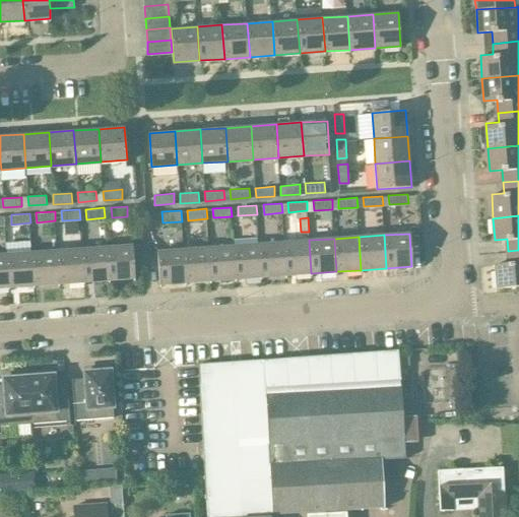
[(286,275),(311,273),(309,240),(283,242),(286,275)]
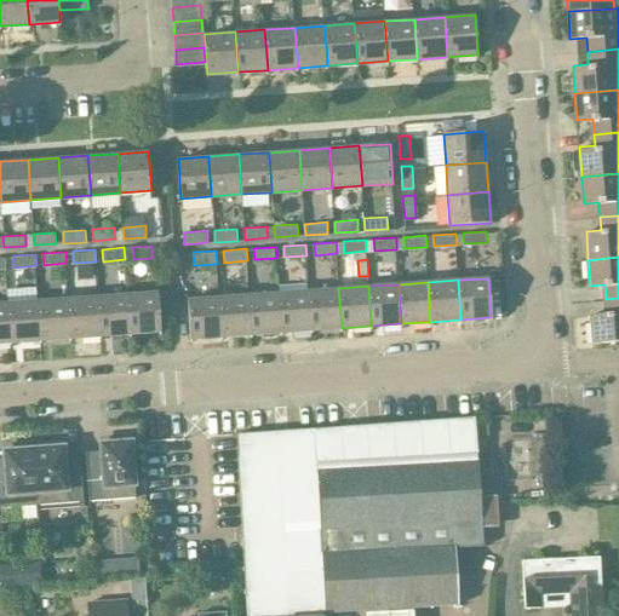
[(311,329),(342,328),(338,288),(309,291),(311,329)]
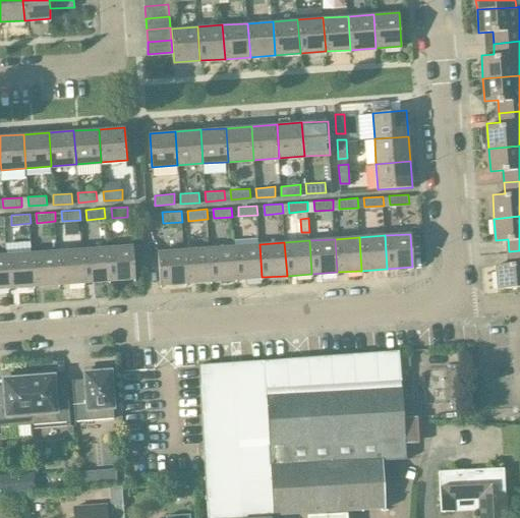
[(133,244),(108,246),(110,280),(135,278),(133,244)]
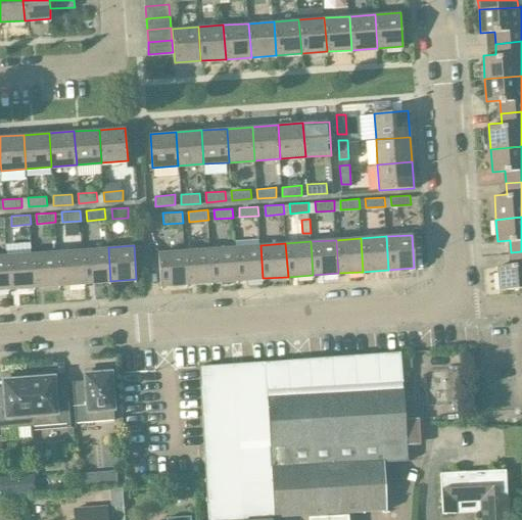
[(237,280),(263,278),(261,245),(235,247),(237,280)]
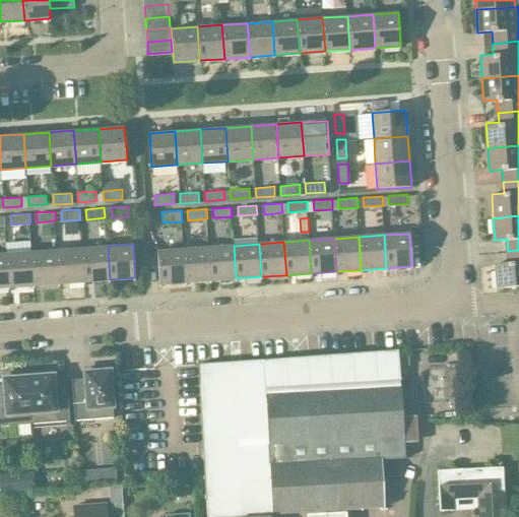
[(84,281),(110,279),(108,246),(82,248),(84,281)]
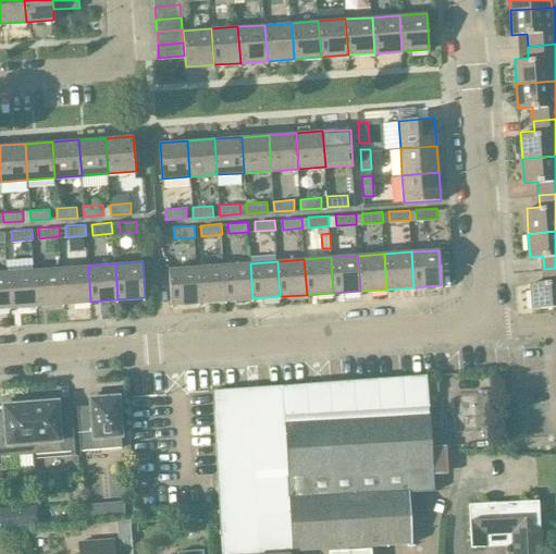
[(226,300),(252,298),(250,263),(223,265),(226,300)]
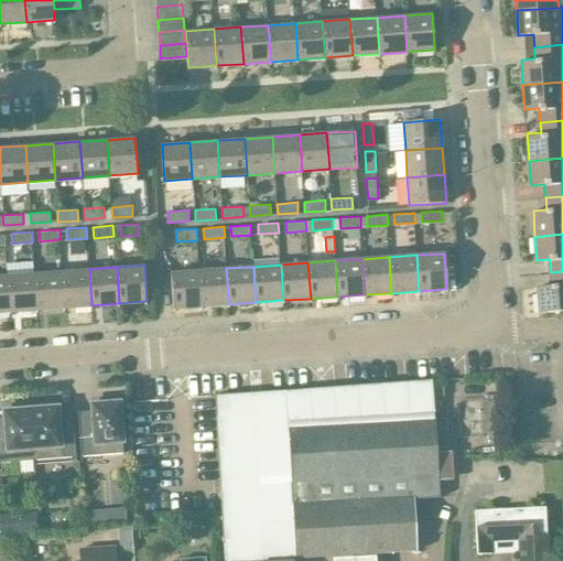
[(202,306),(229,304),(226,268),(199,270),(202,306)]
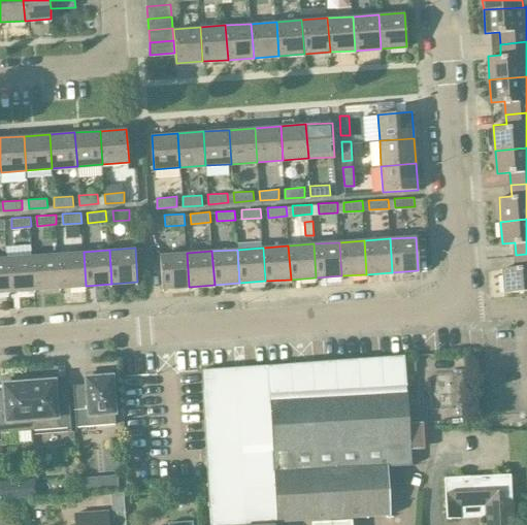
[(61,288),(86,286),(84,252),(58,254),(61,288)]
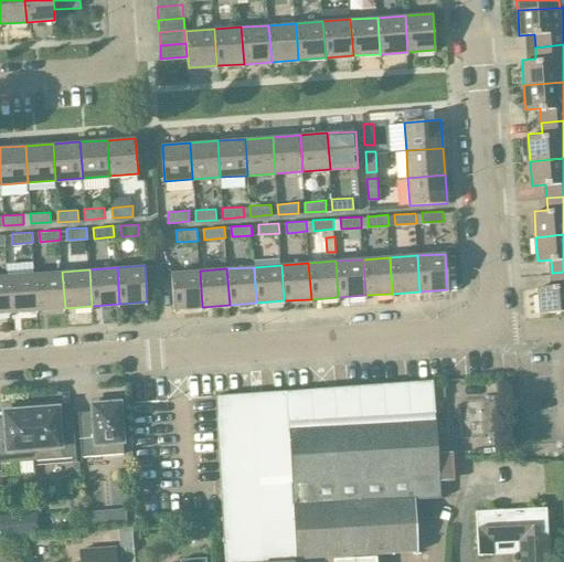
[(202,307),(200,271),(172,273),(174,308),(202,307)]
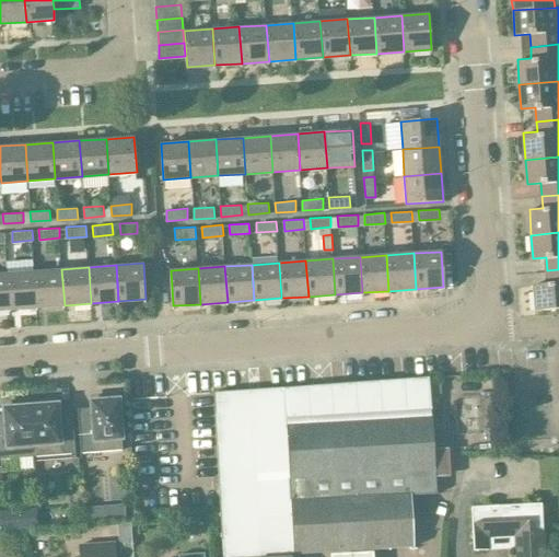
[(37,308),(65,305),(61,269),(34,271),(37,308)]
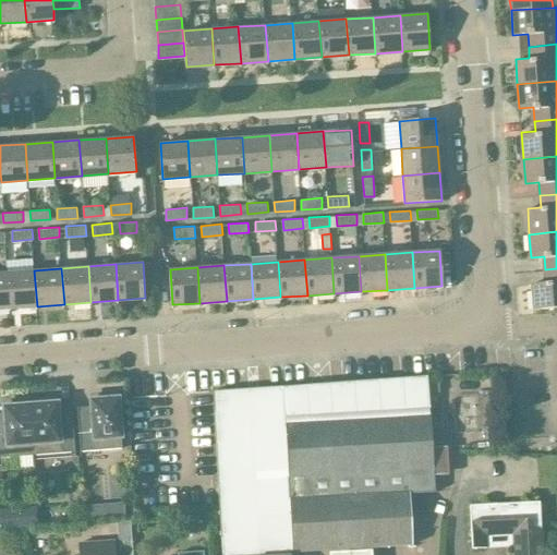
[(556,268),(545,269),(546,281),(533,282),(535,309),(556,306),(556,268)]
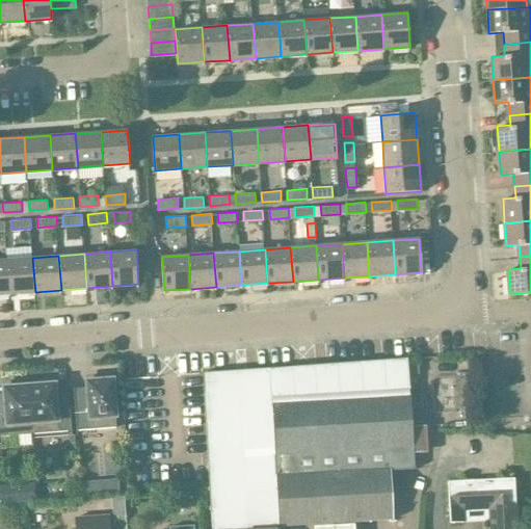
[(9,294),(35,292),(32,258),(7,259),(9,294)]
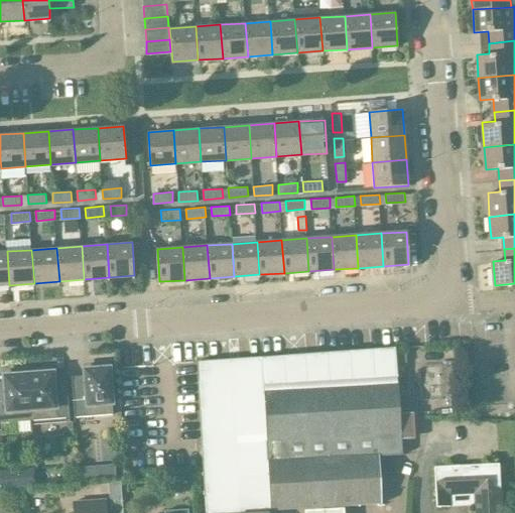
[(0,285),(9,285),(7,251),(0,251),(0,285)]
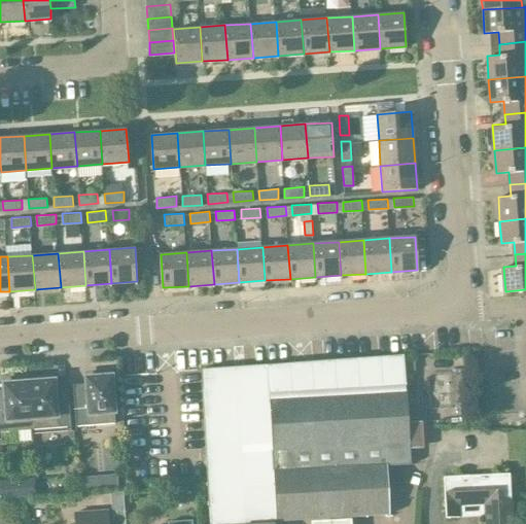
[(406,354),(267,363),(202,368),(210,523),(275,523),(275,519),(310,517),(351,515),(389,513),(386,464),(411,463),(406,354)]
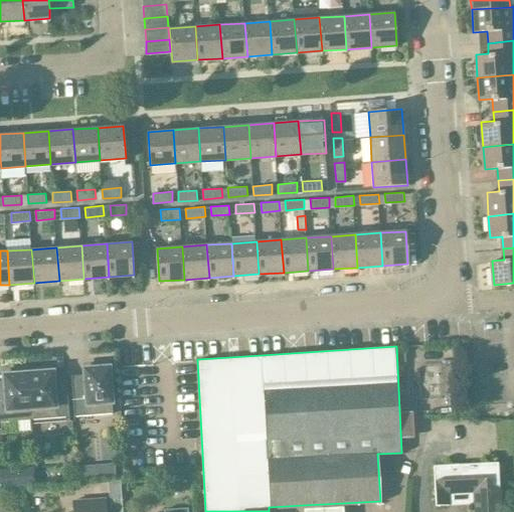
[(71,375),(74,415),(114,412),(110,365),(110,360),(93,361),(94,367),(84,367),(84,373),(71,375)]
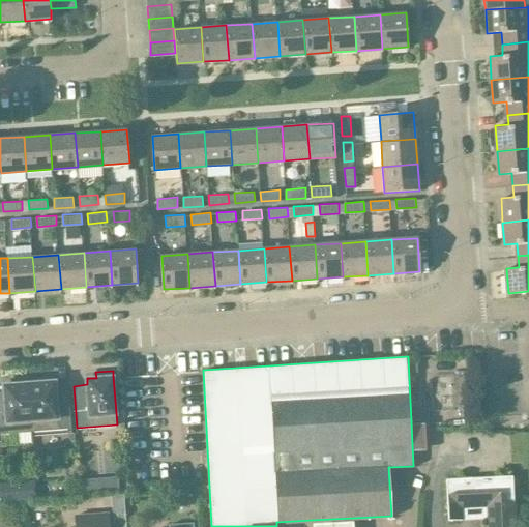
[(46,376),(29,377),(33,431),(72,428),(69,386),(56,387),(55,381),(46,381),(46,376)]
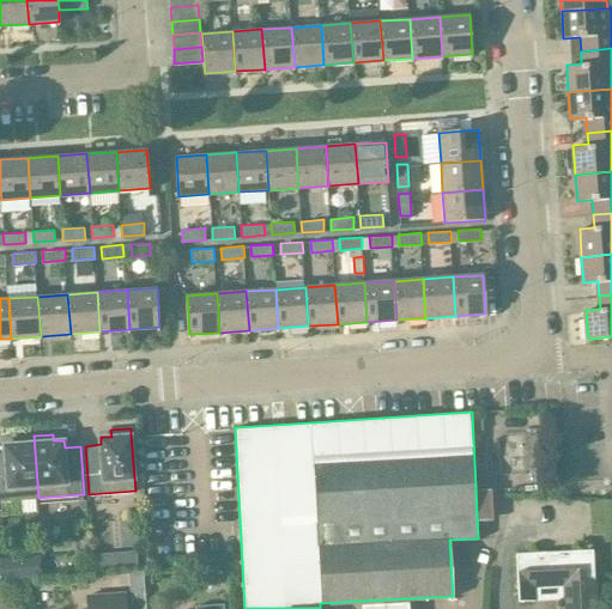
[(0,500),(38,498),(34,436),(14,437),(16,444),(5,445),(5,451),(0,451),(0,500)]
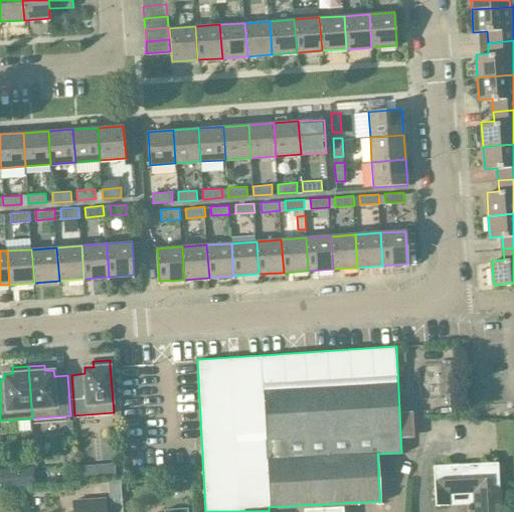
[(499,511),(498,488),(497,462),(433,466),(436,506),(473,503),(473,511),(499,511)]
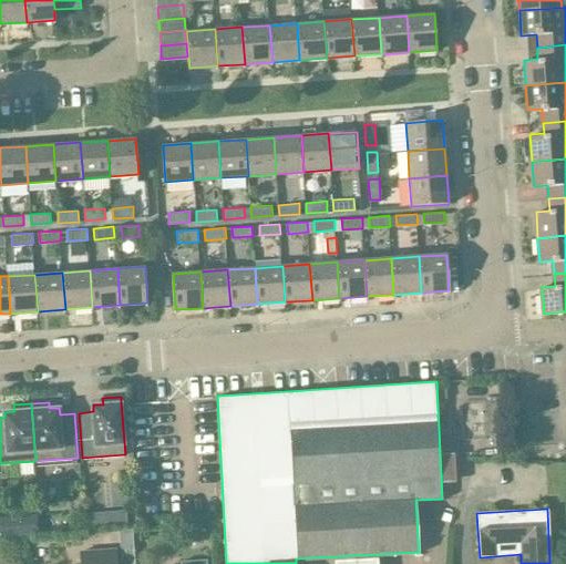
[(88,526),(102,525),(101,511),(86,512),(88,526)]
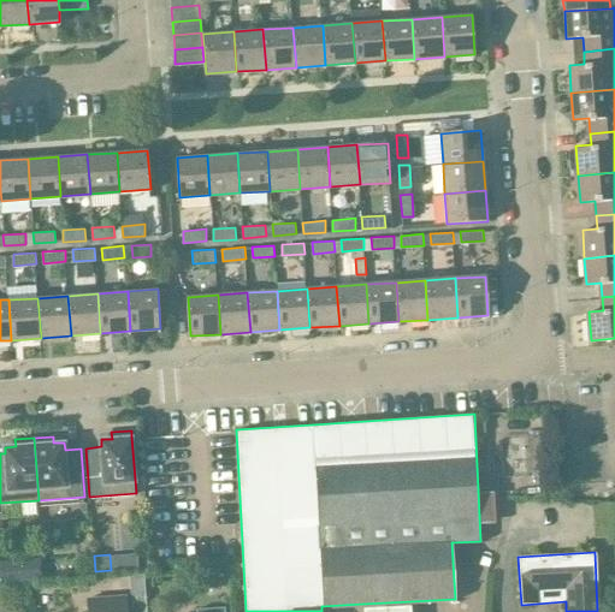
[(41,557),(25,558),(28,578),(43,577),(41,557)]
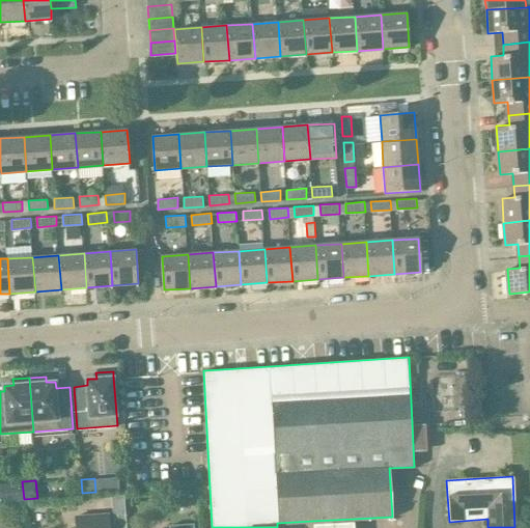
[(113,527),(124,527),(128,527),(124,494),(111,495),(113,527)]
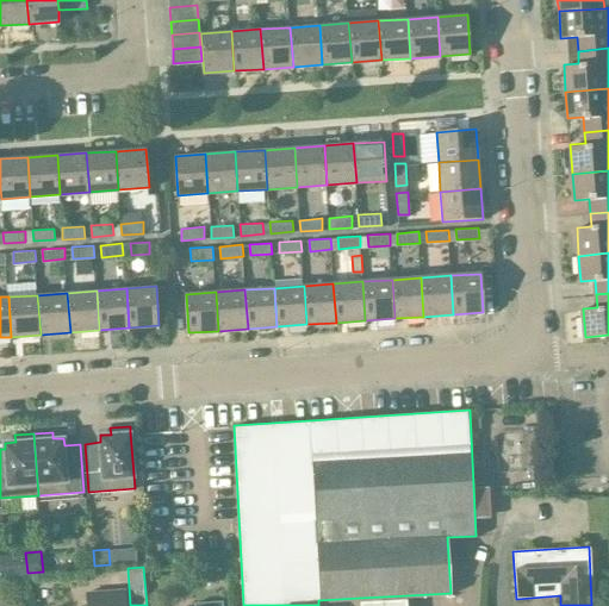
[(18,604),(30,604),(30,587),(17,588),(18,604)]
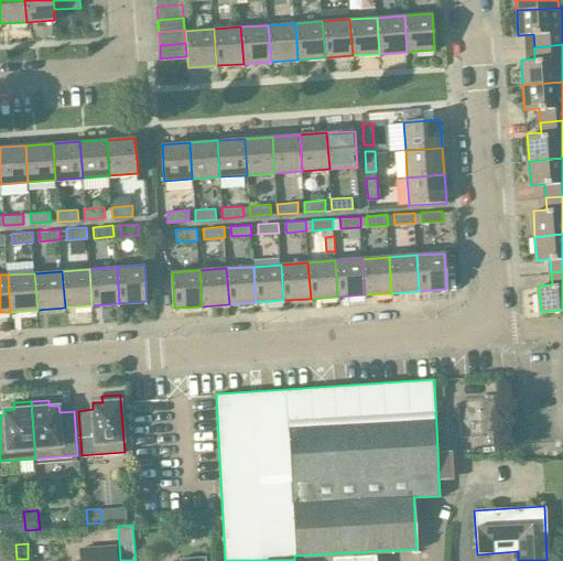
[(116,560),(115,545),(80,547),(80,560),(116,560)]
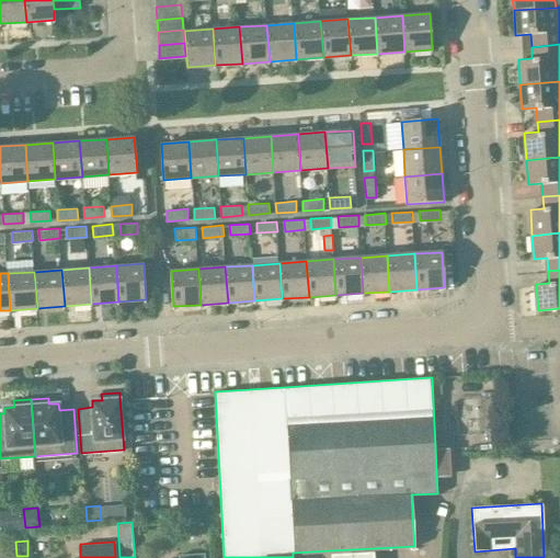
[(374,557),(374,548),(330,550),(330,557),(374,557)]
